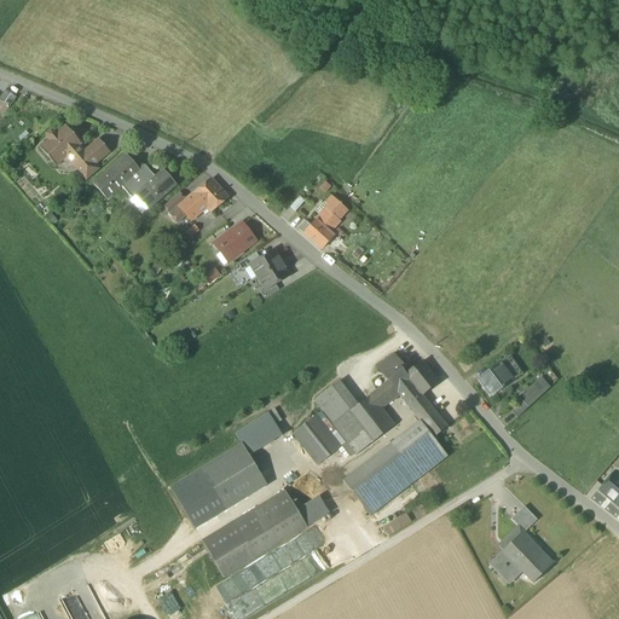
[(0,113),(3,115),(9,109),(16,98),(5,90),(0,97),(0,113)]
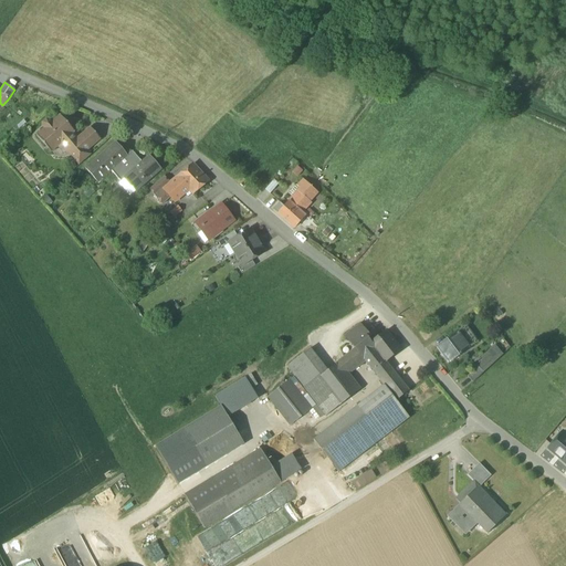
[(67,150),(75,159),(79,157),(85,150),(100,138),(91,128),(76,140),(71,134),(74,132),(60,116),(52,123),(50,122),(46,121),(43,123),(43,126),(45,128),(37,136),(44,145),(49,142),(53,142),(58,146),(63,154),(67,150)]
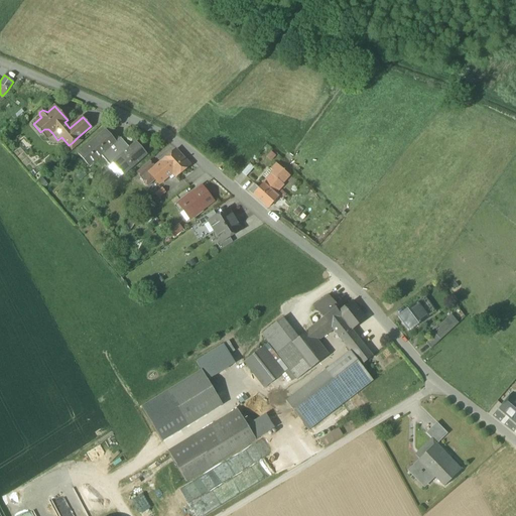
[(44,129),(40,132),(45,139),(52,133),(48,129),(44,129)]
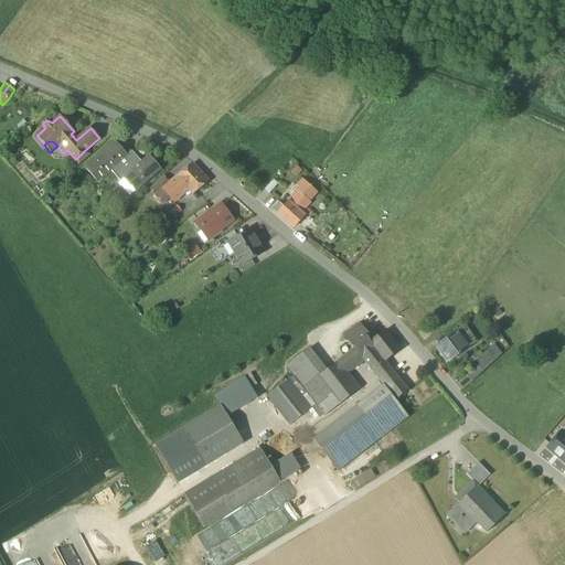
[(104,151),(113,161),(124,152),(115,142),(104,151)]
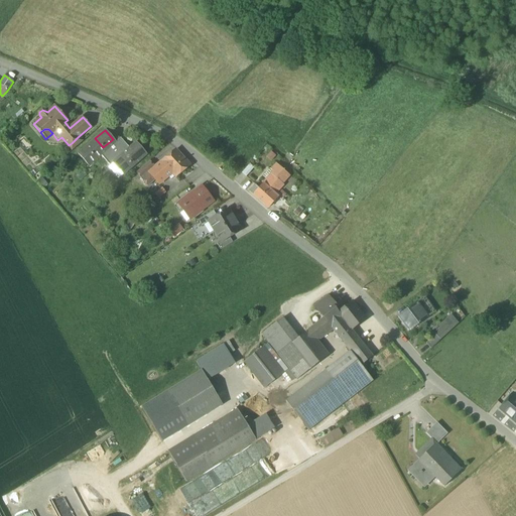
[(72,143),(75,148),(82,142),(78,137),(72,143)]
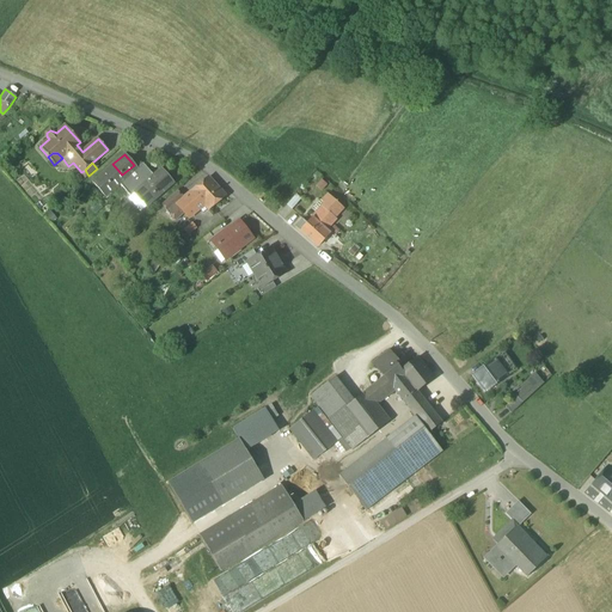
[(129,196),(136,191),(144,184),(141,181),(150,173),(142,164),(138,169),(134,165),(122,175),(112,164),(92,183),(105,199),(120,185),(129,196)]
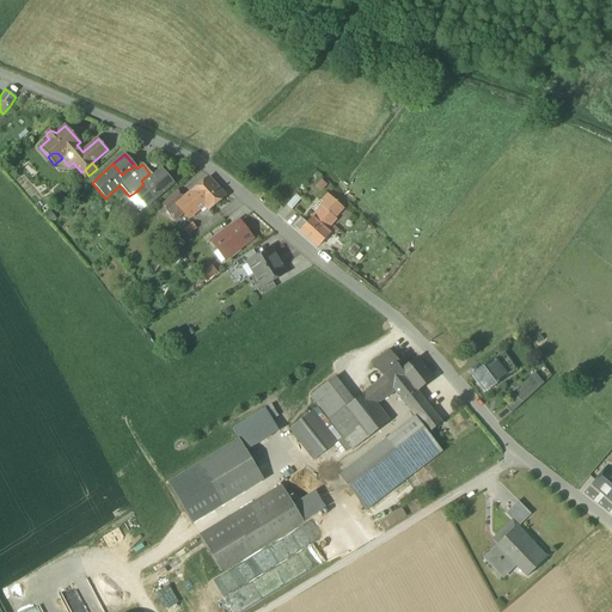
[(153,176),(150,173),(141,181),(144,184),(136,191),(148,206),(172,187),(159,171),(153,176)]
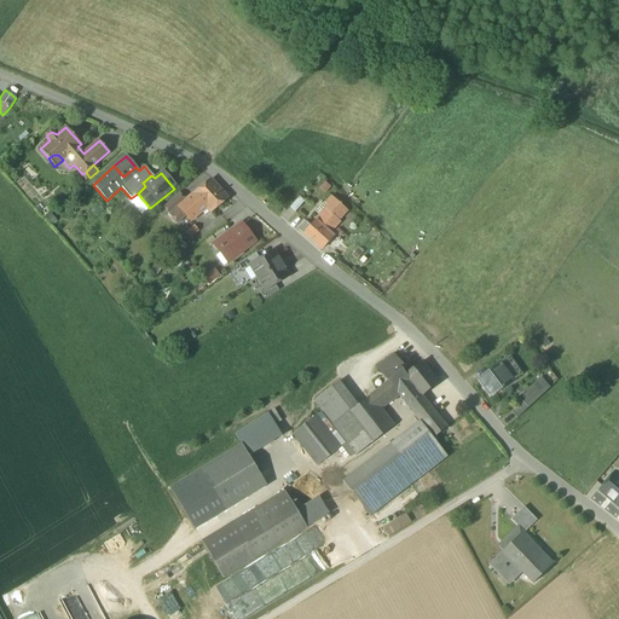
[(178,208),(190,221),(206,208),(210,213),(227,198),(210,180),(194,194),(185,201),(177,207),(178,208)]
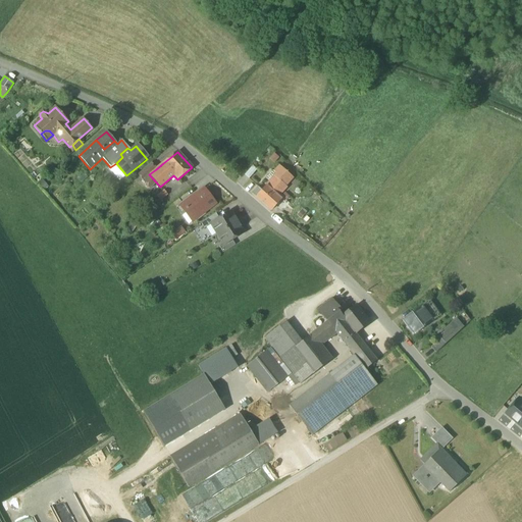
[(138,174),(144,181),(150,175),(149,174),(156,169),(151,163),(138,174)]
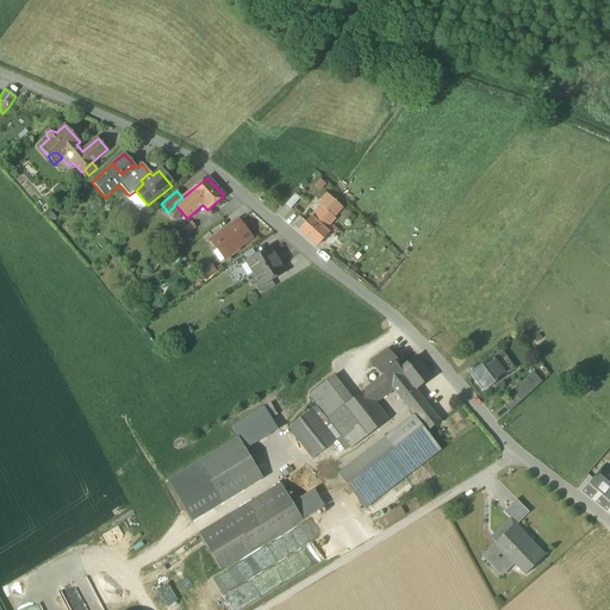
[(286,203),(292,207),(299,199),(293,194),(286,203)]
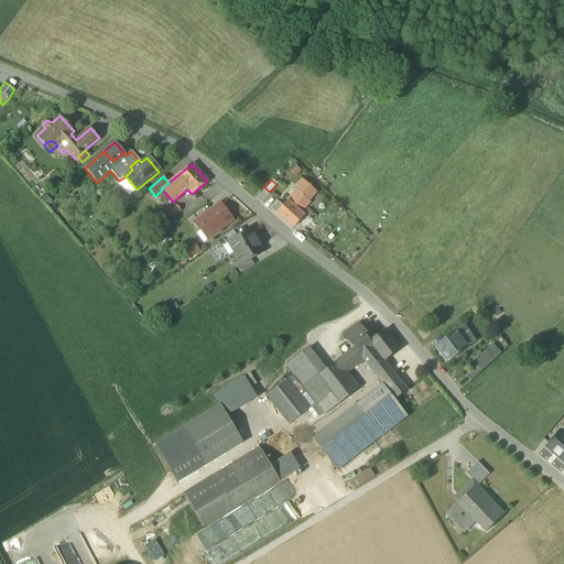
[(288,201),(288,202),(300,213),(310,202),(308,201),(316,192),(302,180),(295,186),(299,188),(288,201)]
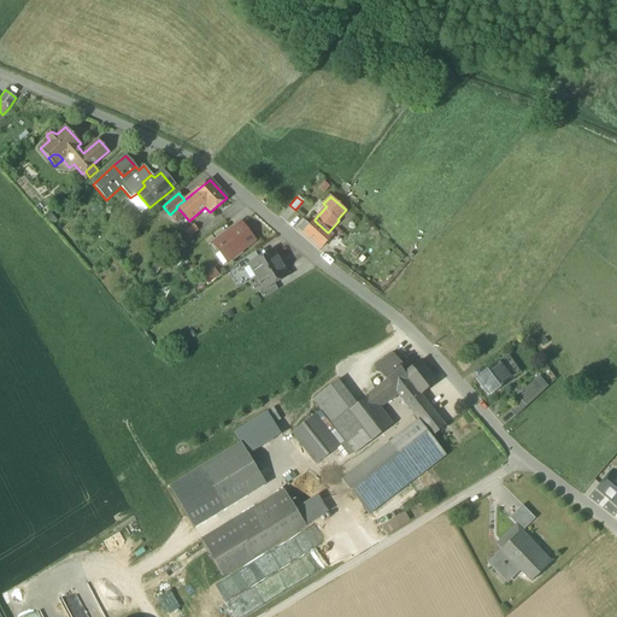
[(315,221),(310,225),(304,233),(321,248),(331,235),(328,233),(315,221)]
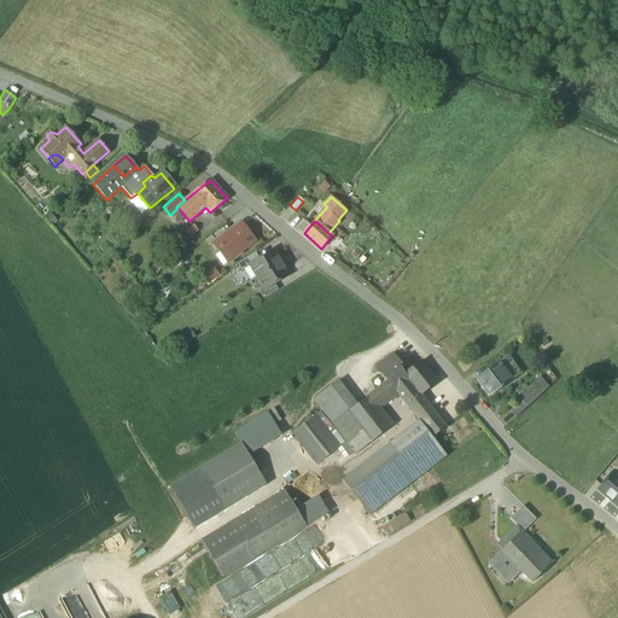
[(299,229),(304,233),(310,226),(305,222),(299,229)]
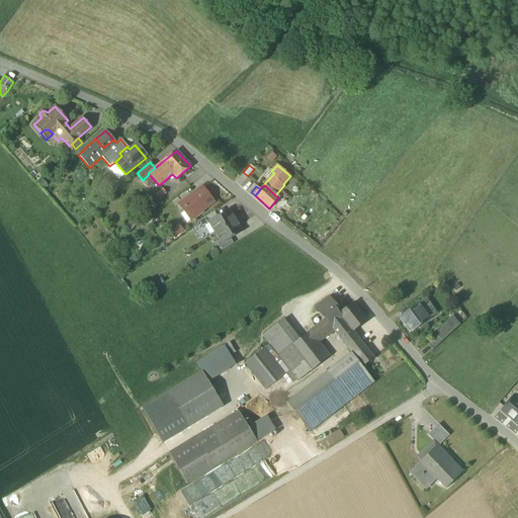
[(212,202),(202,188),(190,197),(189,196),(180,202),(184,208),(183,209),(187,216),(188,213),(192,220),(201,212),(201,211),(212,202)]
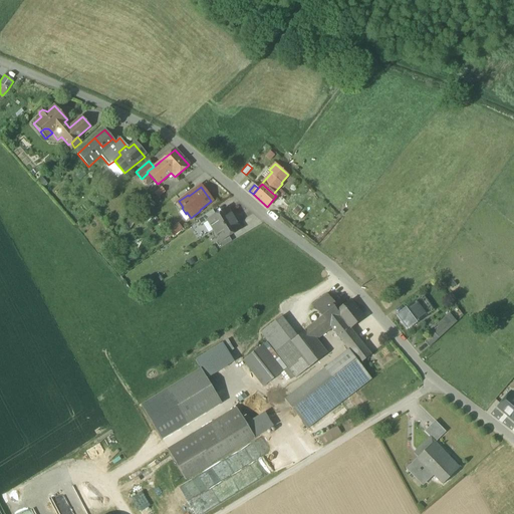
[(208,221),(214,231),(233,219),(227,209),(216,216),(208,221)]
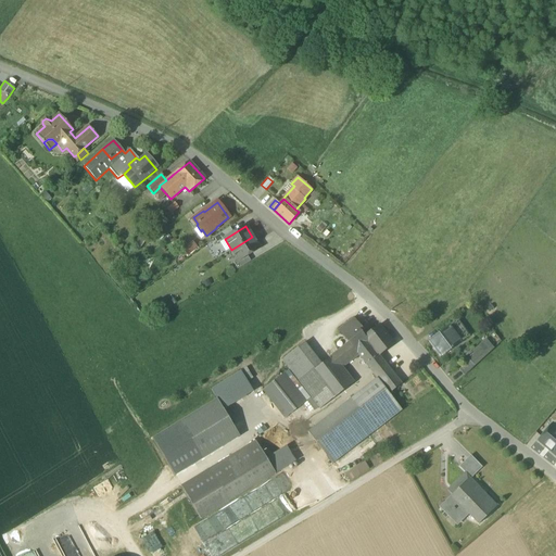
[(217,236),(220,242),(225,239),(234,234),(229,227),(217,236)]
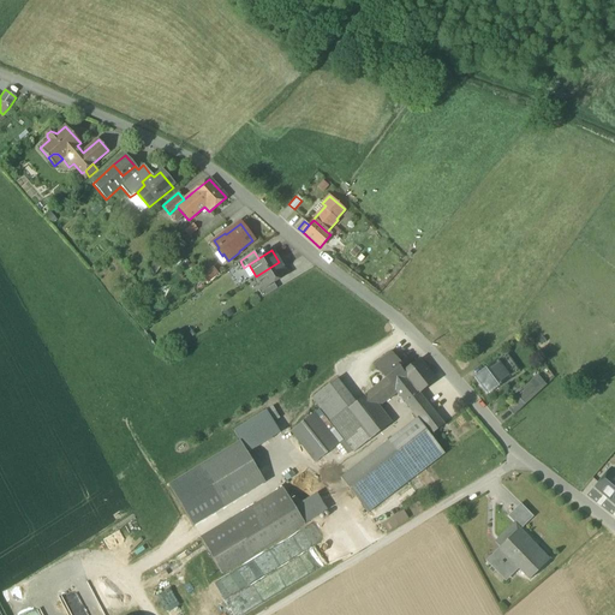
[(287,274),(279,262),(256,276),(263,288),(273,282),(287,274)]
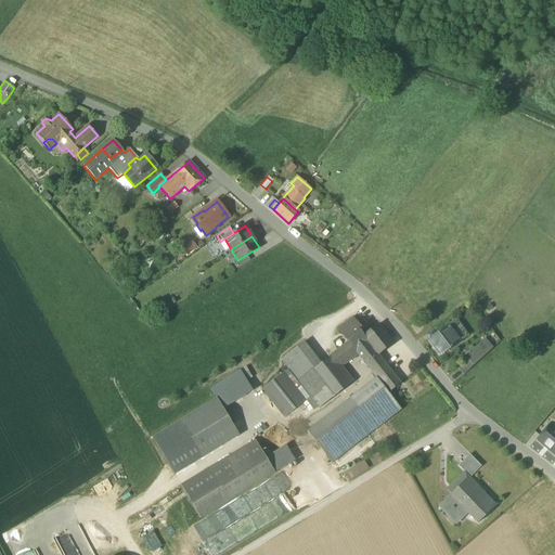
[(183,256),(196,247),(192,242),(180,252),(183,256)]
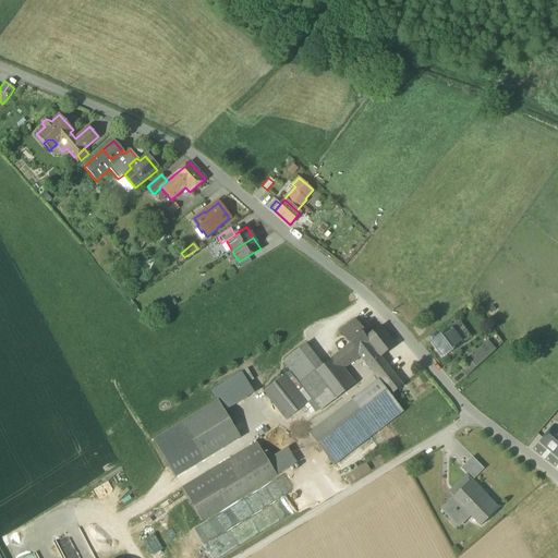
[(234,264),(238,270),(251,262),(247,256),(239,262),(234,264)]
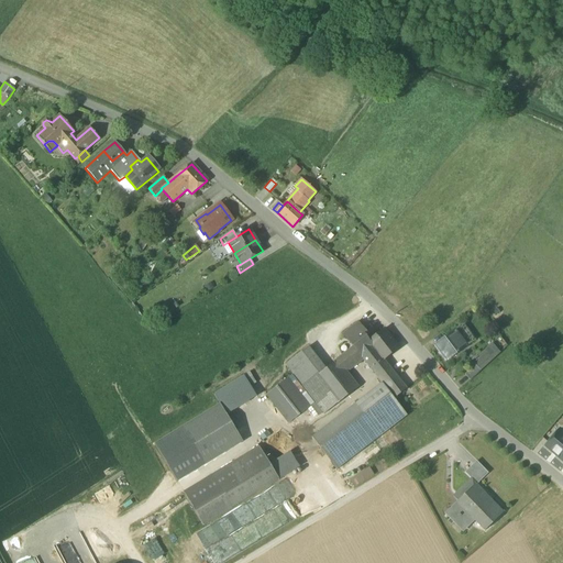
[(371,370),(382,361),(366,342),(367,342),(365,339),(367,337),(357,323),(343,334),(353,348),(362,359),(371,370)]
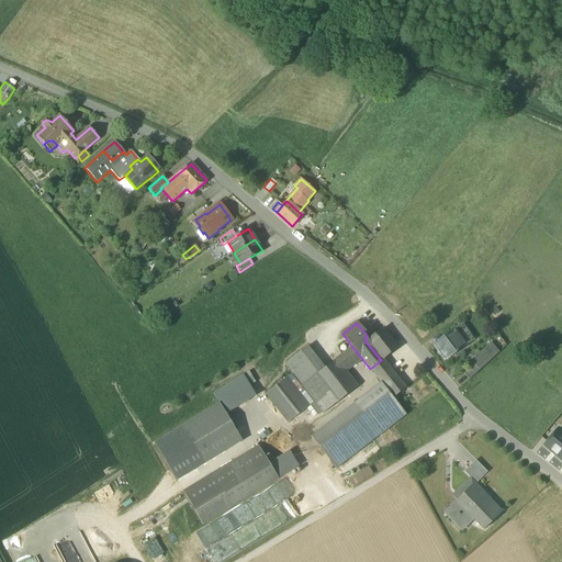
[(463,325),(452,330),(464,347),(474,340),(463,325)]
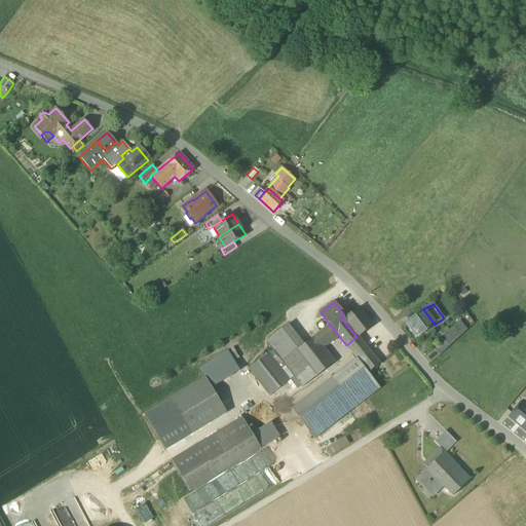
[(359,308),(343,320),(342,320),(357,337),(358,336),(359,337),(372,326),(359,308)]
